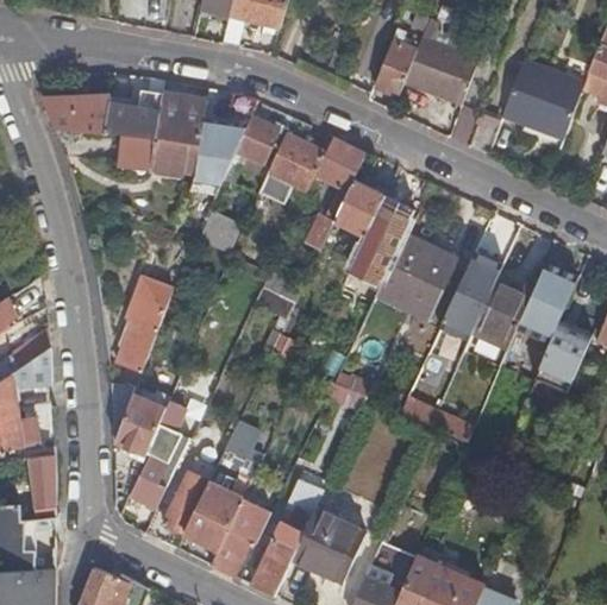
[(199,0),(198,7),(226,14),(229,0),(199,0)]
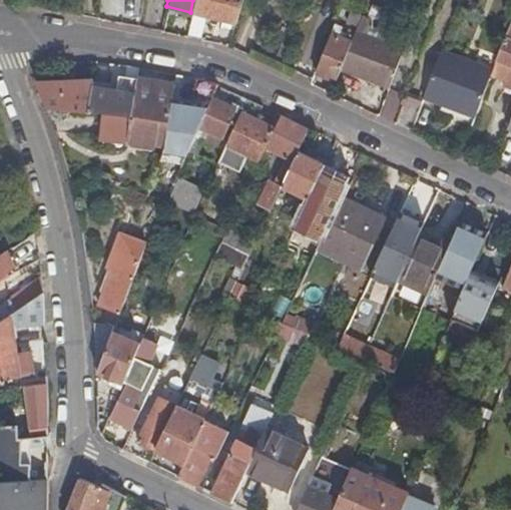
[(192,0),(190,12),(233,23),(239,0),(192,0)]
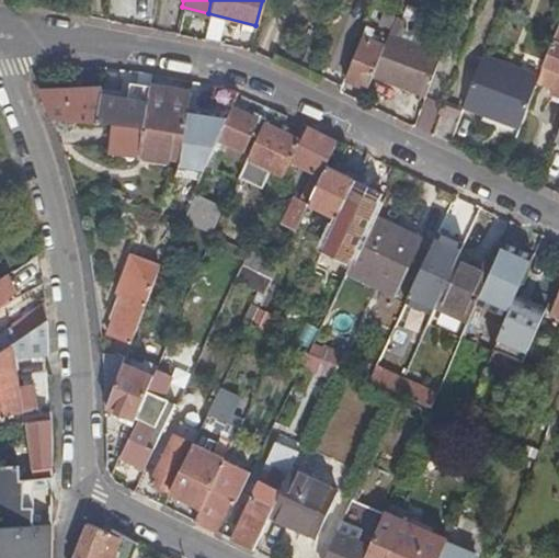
[(558,22),(537,77),(535,81),(542,83),(544,79),(549,81),(546,91),(558,95),(558,22)]
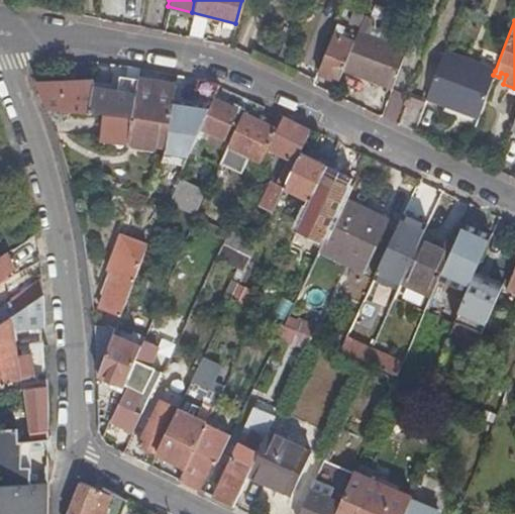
[(315,73),(336,81),(340,70),(353,35),(339,30),(341,25),(334,22),(315,73)]
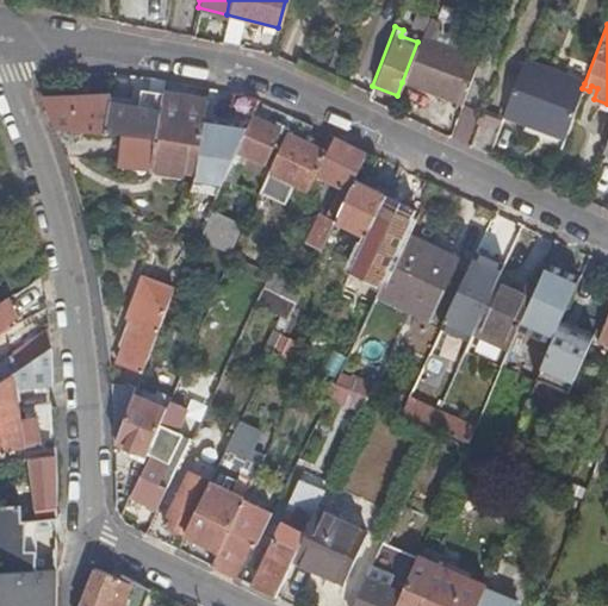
[(451,101),(467,52),(421,35),(417,42),(402,82),(451,101)]
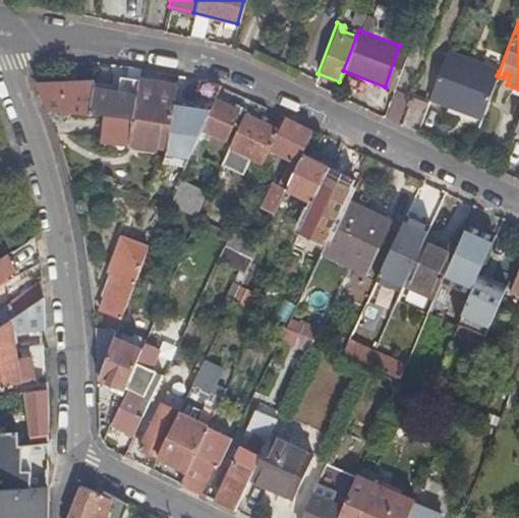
[(385,87),(392,90),(407,48),(399,45),(385,87)]
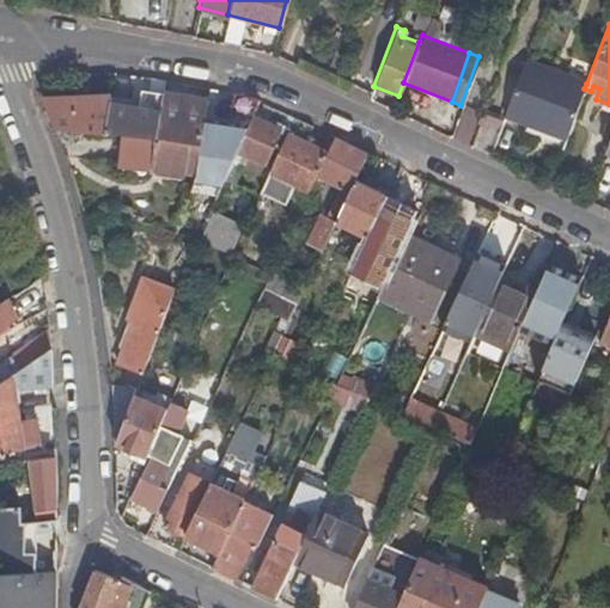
[(586,84),(523,59),(502,115),(565,137),(584,88),(586,84)]
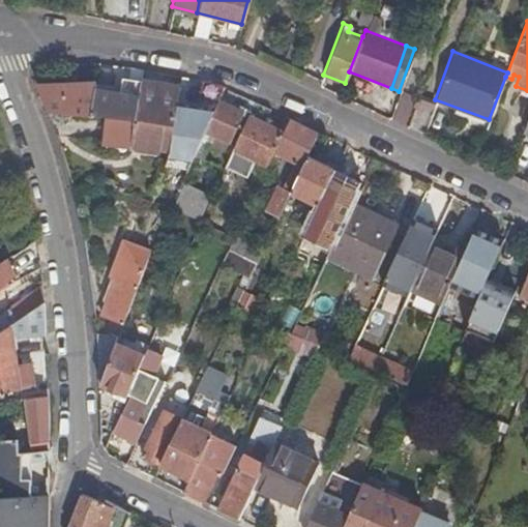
[(135,96),(127,95),(95,89),(91,114),(136,120),(142,81),(129,80),(128,90),(135,92),(135,96)]
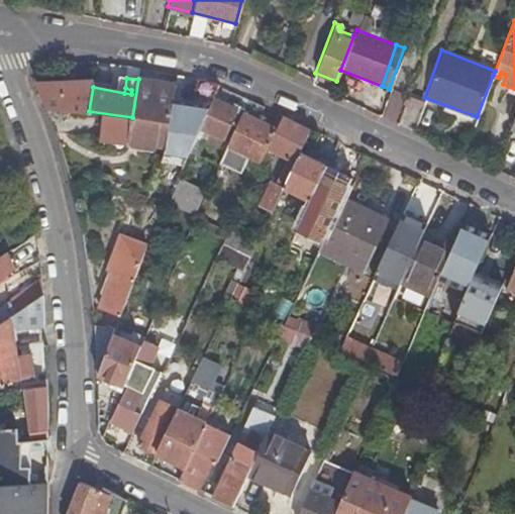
[(132,118),(104,115),(102,138),(166,144),(147,196),(164,200),(167,202),(200,126),(217,90),(219,85),(206,80),(195,105),(174,101),(177,85),(138,79),(132,117),(132,118)]
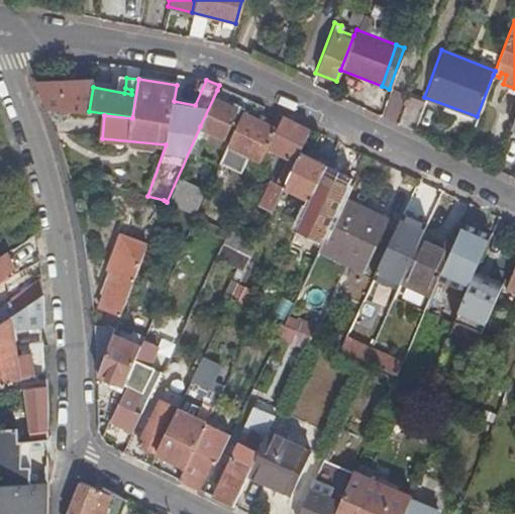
[(93,87),(94,81),(35,85),(46,108),(89,112),(89,111),(93,87)]
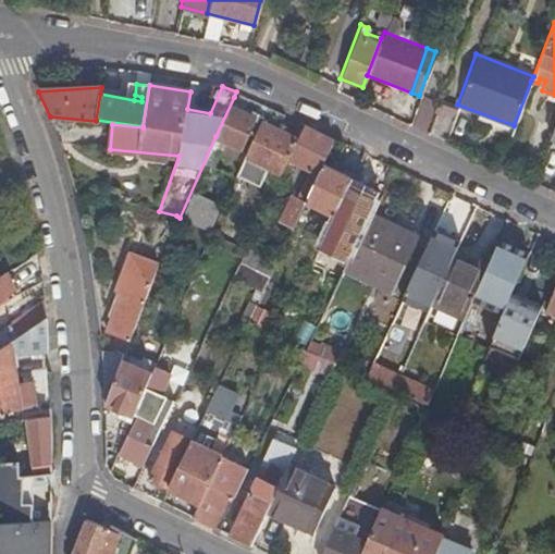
[(245,102),(234,97),(216,136),(243,148),(257,118),(242,111),(245,102)]
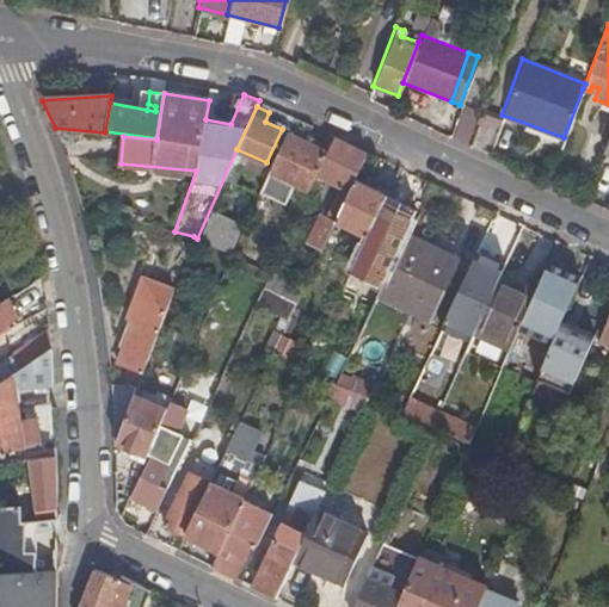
[(288,132),(305,140),(313,124),(295,116),(288,132)]
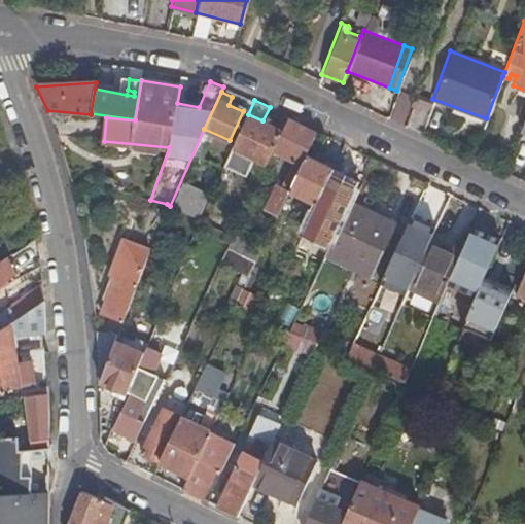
[(282,129),(263,120),(248,114),(223,166),(246,175),(254,159),(266,164),(273,148),(282,129)]
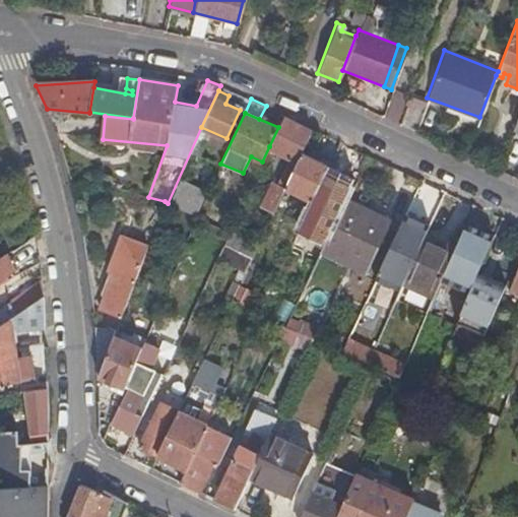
[(302,124),(283,116),(278,127),(269,146),(299,160),(302,152),(313,130),(302,124)]
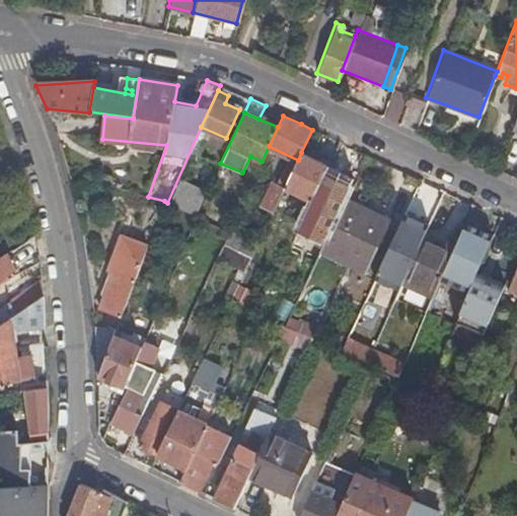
[(285,187),(282,193),(309,206),(311,201),(315,193),(328,165),(301,152),(298,160),(289,178),(287,182),(285,187)]
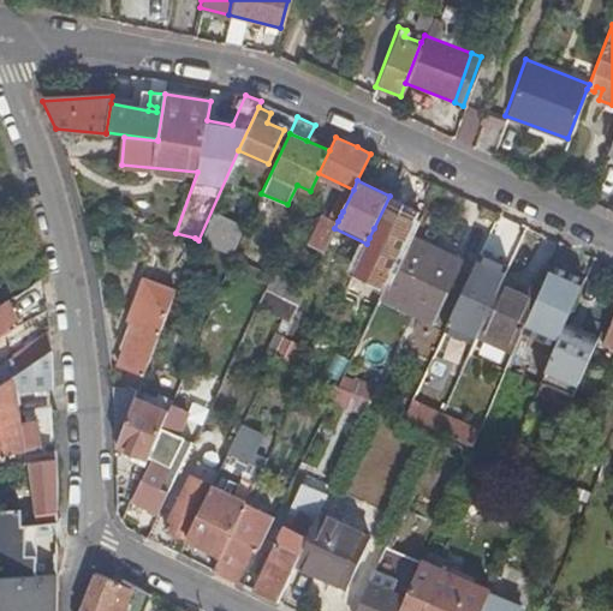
[(390,196),(374,228),(404,243),(405,239),(426,196),(396,183),(390,196)]
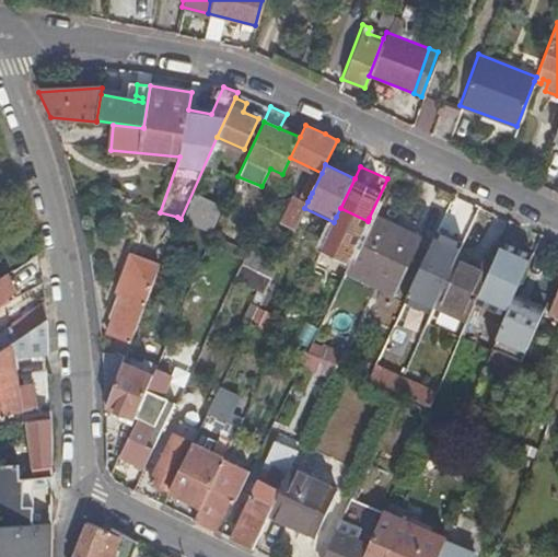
[(281,222),(294,229),(304,208),(307,201),(294,195),(281,222)]
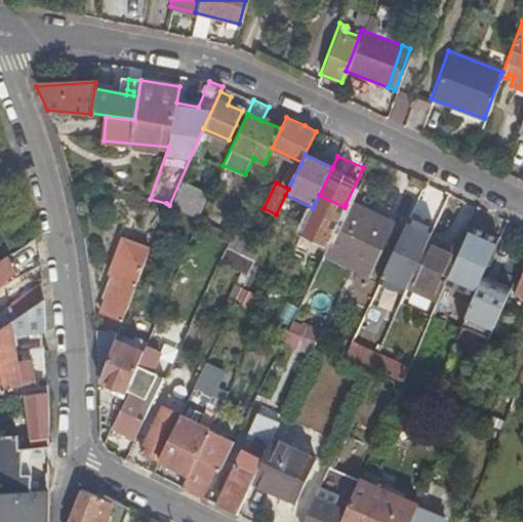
[(180,184),(170,205),(197,217),(207,196),(180,184)]
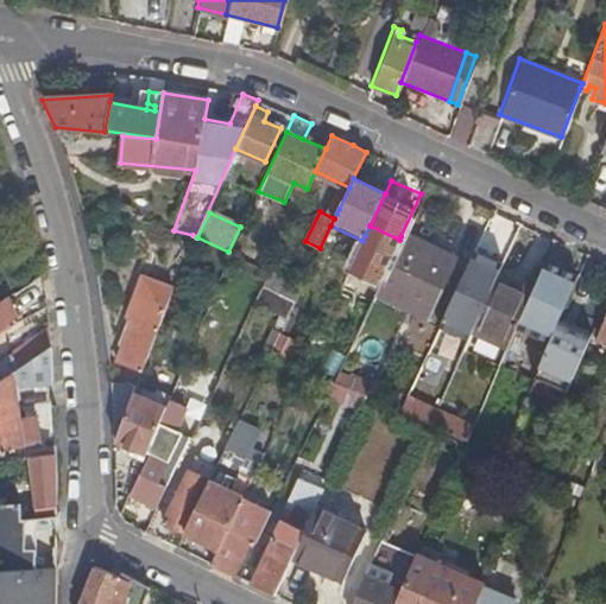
[(399,240),(370,226),(365,235),(395,249),(399,240)]
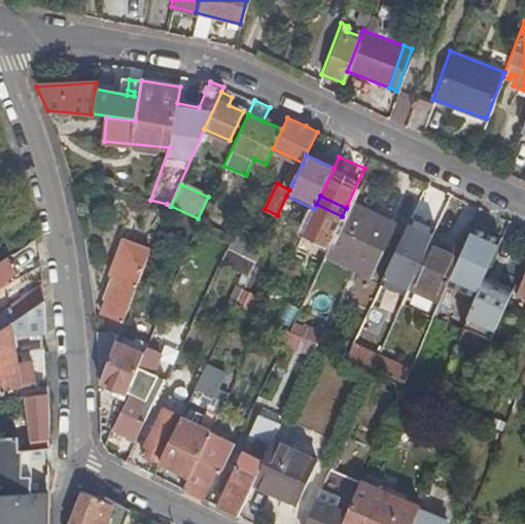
[(342,216),(325,253),(371,274),(393,225),(347,205),(346,208),(342,216)]
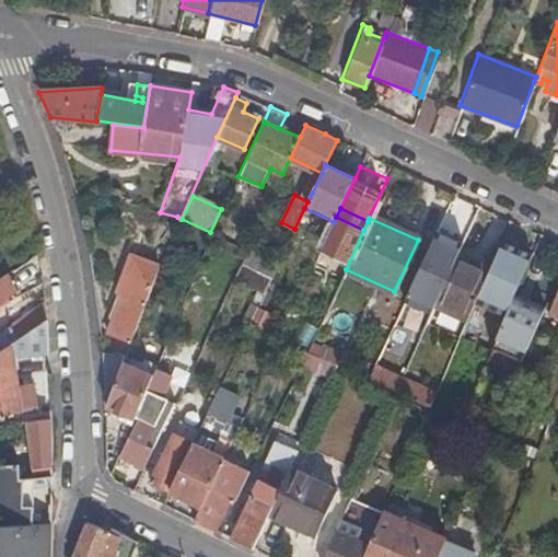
[(514,292),(532,253),(502,240),(490,266),(473,305),(480,310),(488,292),(510,302),(512,297),(514,292)]
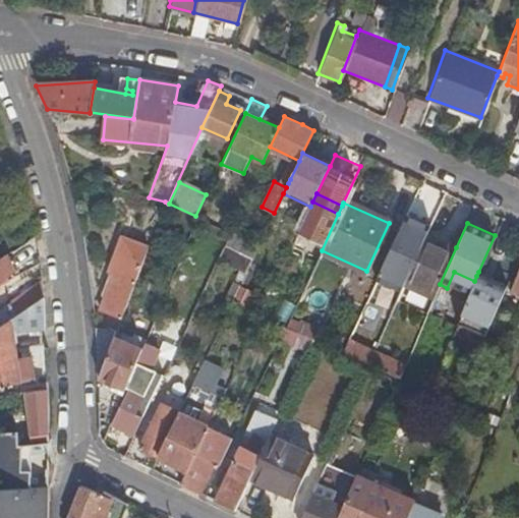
[(229,234),(224,243),(252,257),(256,248),(229,234)]
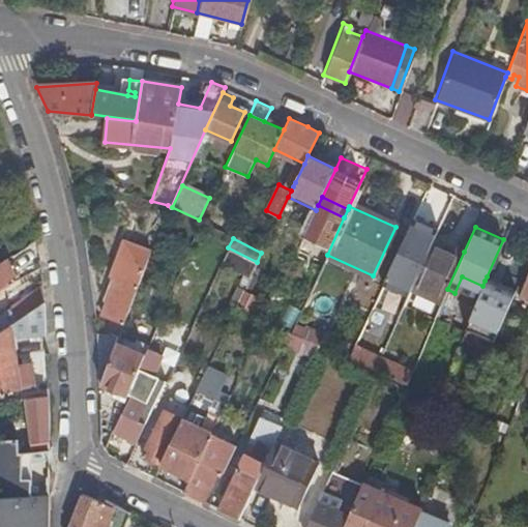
[(411,288),(442,301),(447,289),(464,252),(434,238),(411,288)]
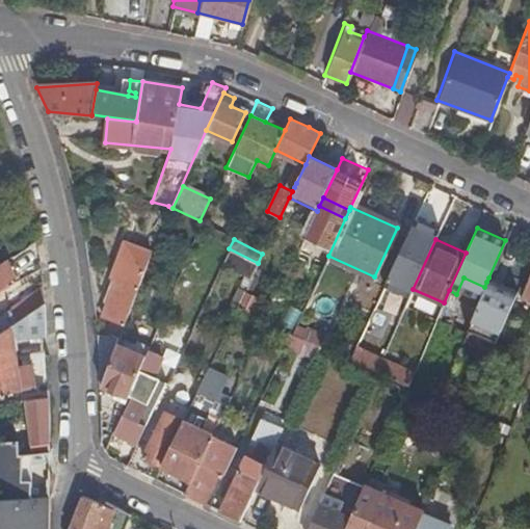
[(109,334),(118,337),(151,250),(124,241),(112,271),(114,278),(116,279),(102,316),(114,321),(109,334)]
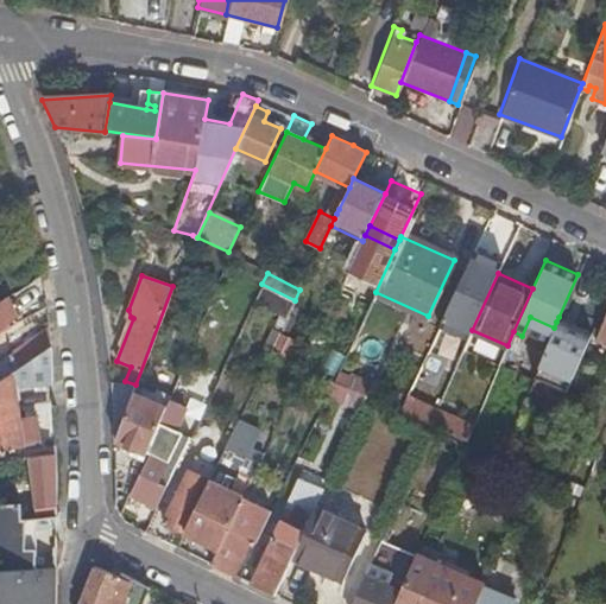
[(295,300),(262,284),(252,303),(285,318),(286,316),(295,300)]
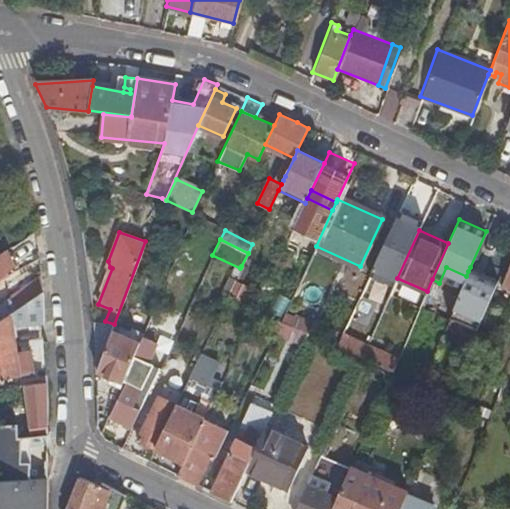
[(3,248),(0,250),(0,321),(11,313),(12,313),(43,292),(40,276),(10,294),(11,297),(0,304),(0,283),(7,279),(5,274),(11,269),(3,248)]
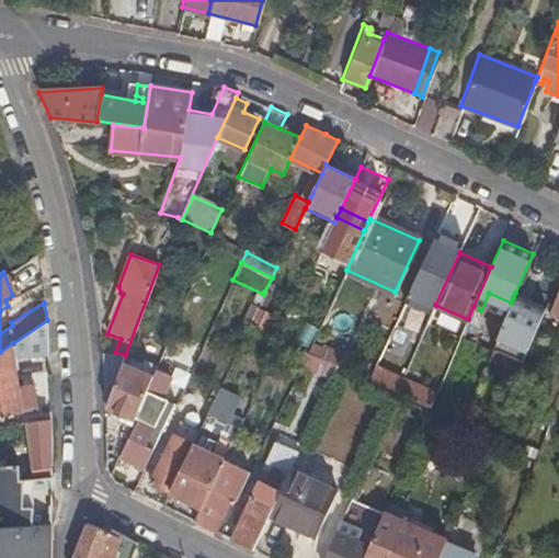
[(255,310),(260,312),(270,294),(264,292),(263,294),(255,310)]
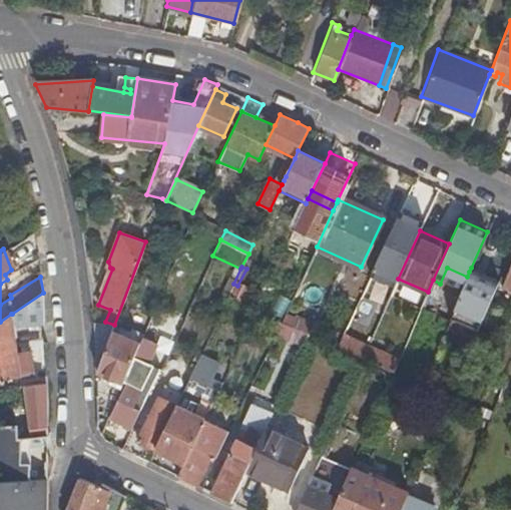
[(479,276),(481,272),(471,268),(469,272),(479,276)]
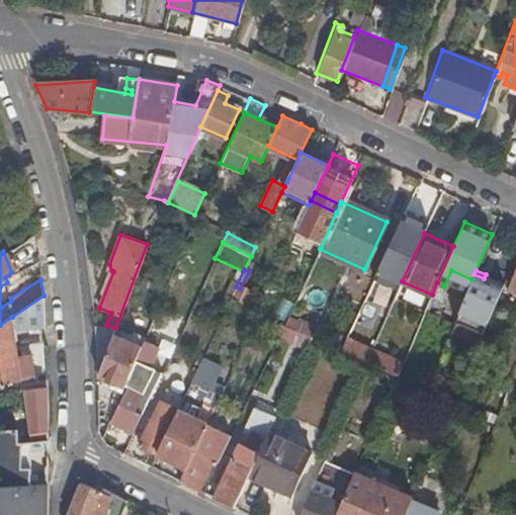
[(503,281),(486,274),(484,278),(474,274),(471,279),(454,320),(482,331),(503,281)]
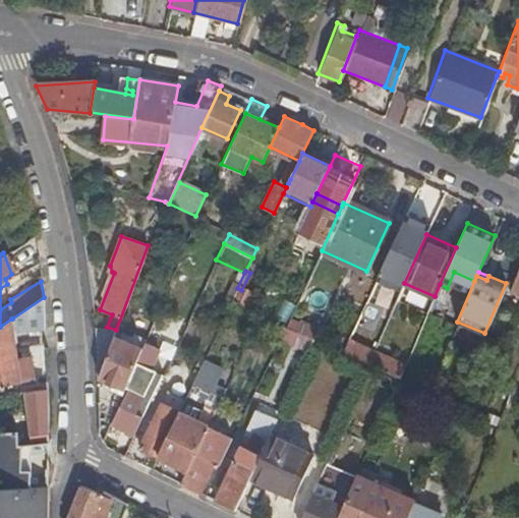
[(250,294),(241,290),(237,288),(230,302),(243,308),(250,294)]
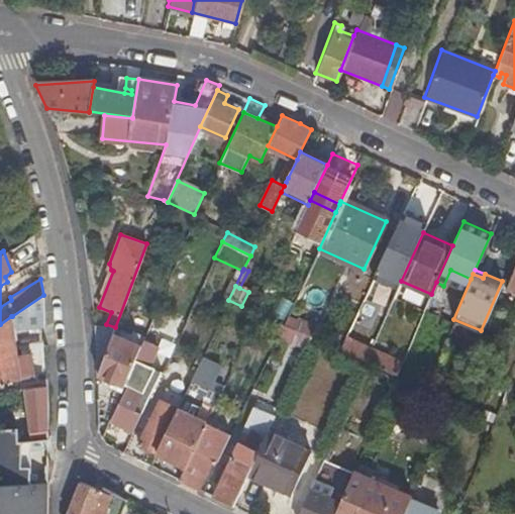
[(18,327),(44,315),(43,295),(12,316),(18,327)]
